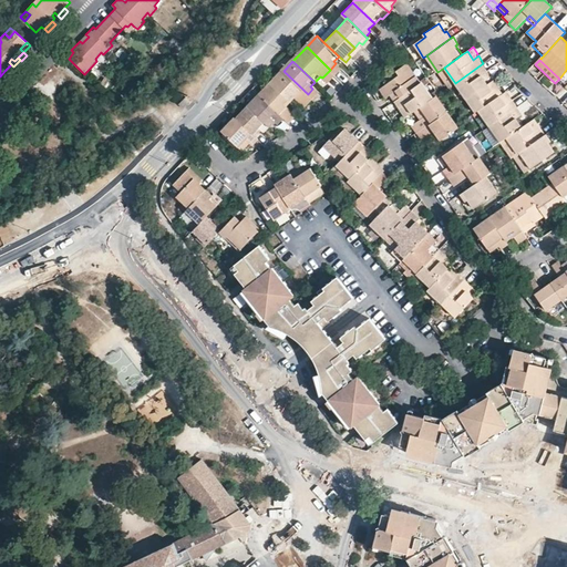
[(390,94),(394,102),(422,83),(408,62),(395,71),(399,76),(380,90),(385,98),(390,94)]
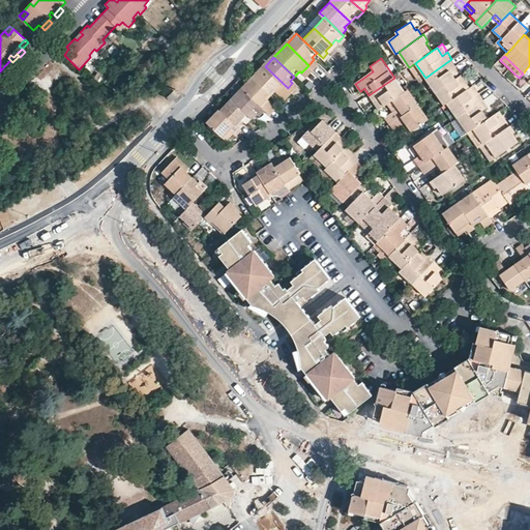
[(308,65),(317,72),(322,67),(314,59),(308,65)]
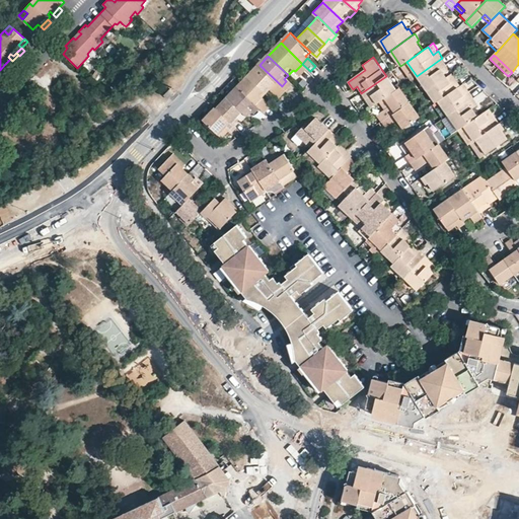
[(447,64),(442,58),(417,76),(427,90),(448,75),(445,72),(442,67),(447,64)]
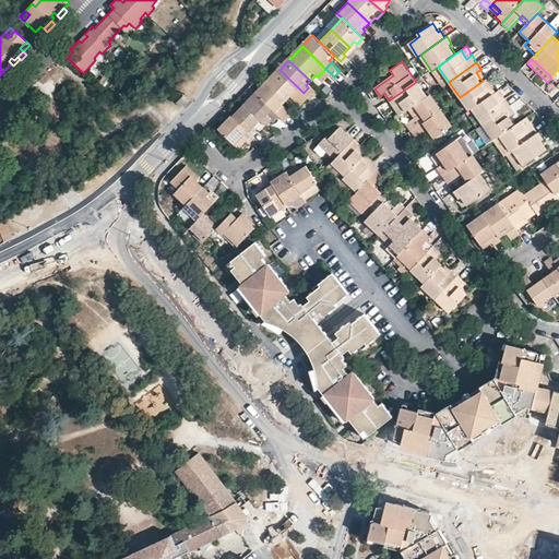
[(13,66),(11,63),(4,70),(8,73),(14,67),(13,66)]
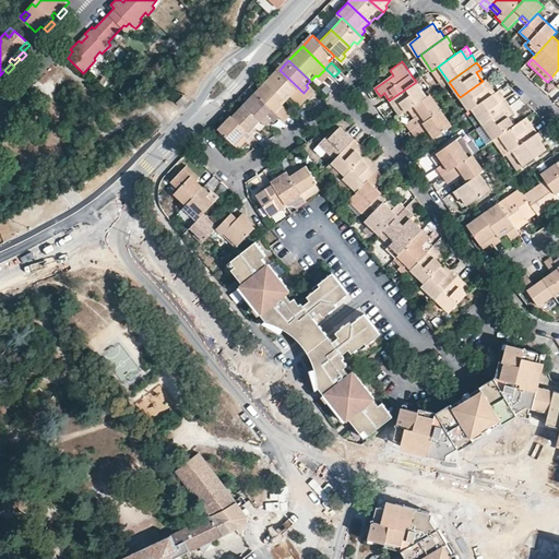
[(438,67),(431,71),(442,86),(449,82),(438,67)]
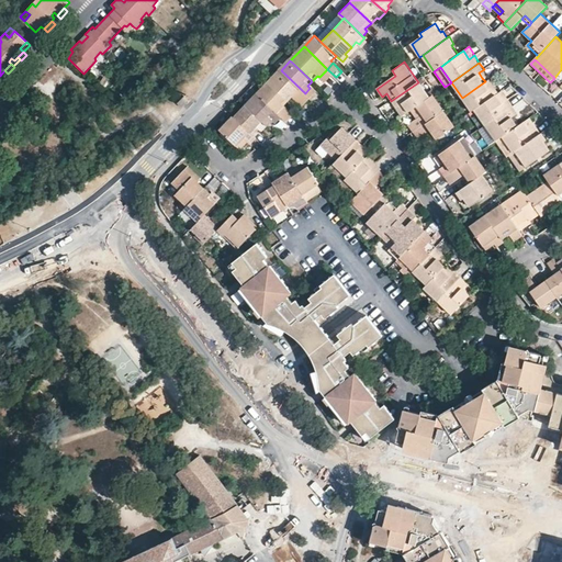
[(327,85),(336,77),(327,69),(319,77),(327,85)]
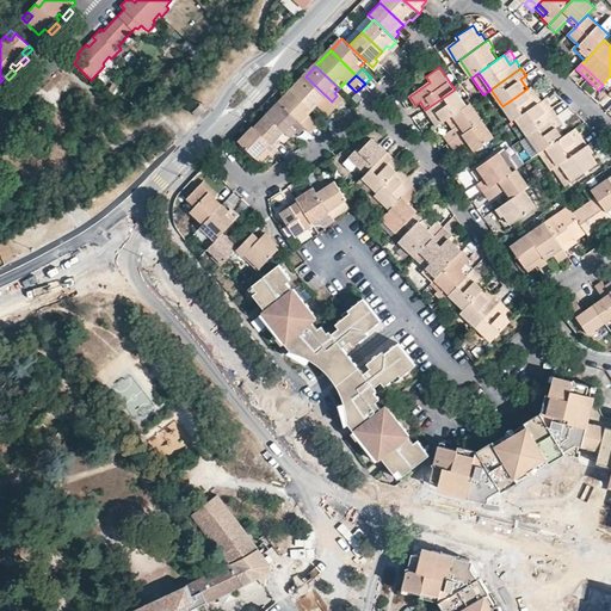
[(332,102),(306,76),(291,92),(315,115),(320,109),(322,110),(332,102)]
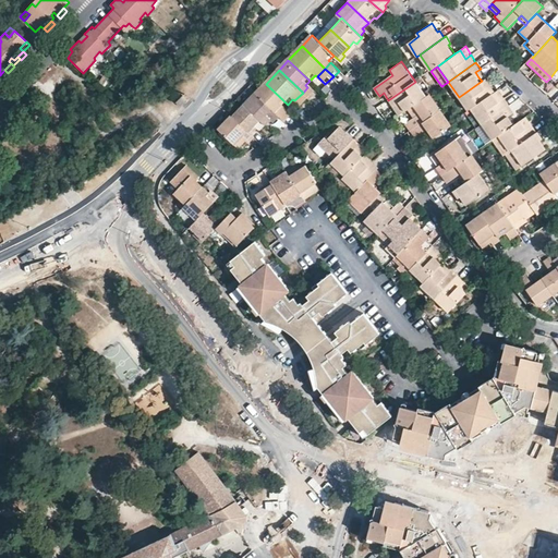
[(492,84),(486,77),(482,81),(486,88),(492,84)]
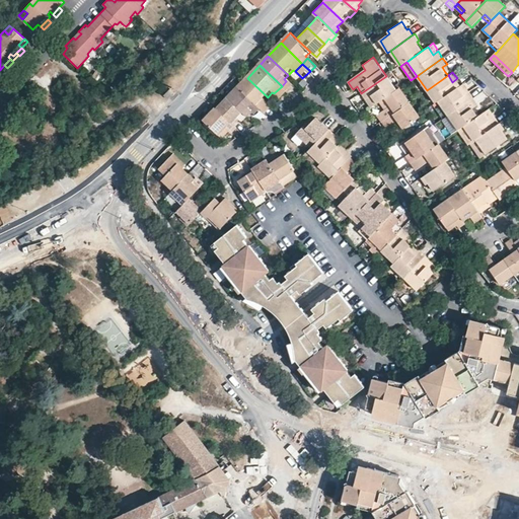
[(386,76),(361,93),(366,99),(371,96),(376,104),(379,102),(385,98),(396,90),(397,90),(387,75),(386,76)]
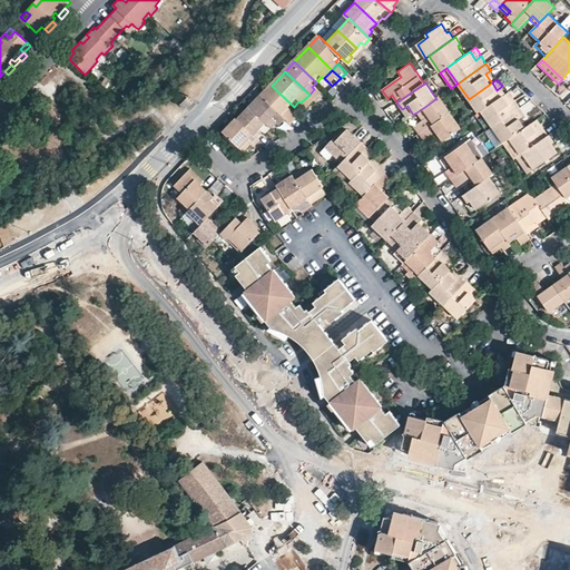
[(492,82),(469,99),(479,112),(483,109),(507,94),(502,86),(497,90),(492,82)]
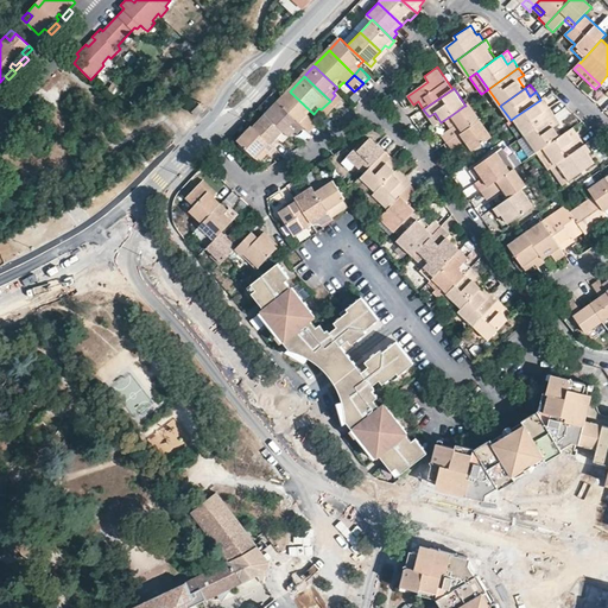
[(314,114),(290,92),(278,103),(301,126),(304,128),(310,121),(306,119),(314,114)]
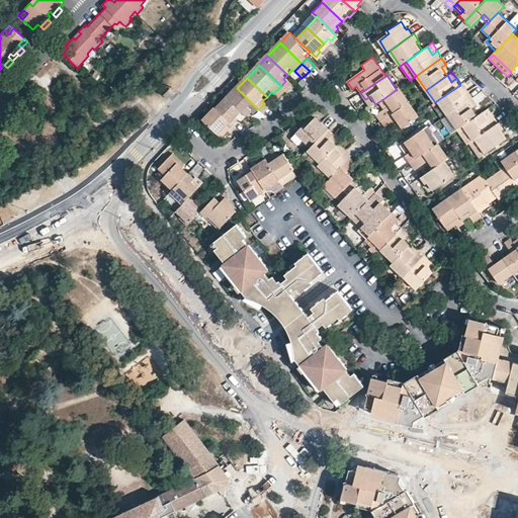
[(281,86),(288,93),(292,88),(285,81),(281,86)]
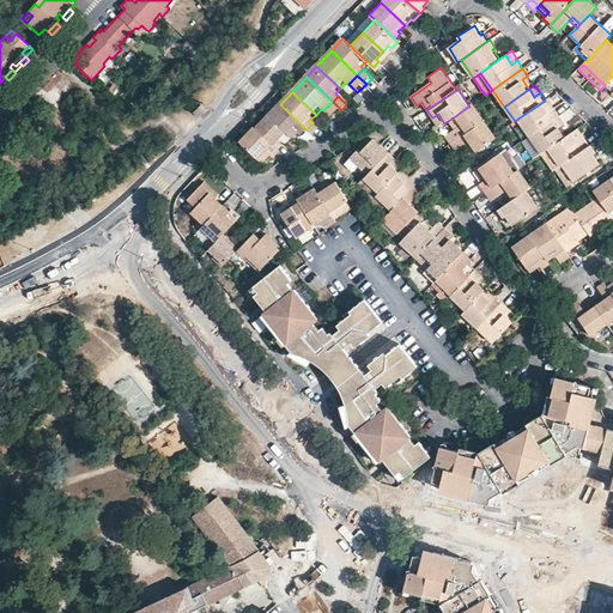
[(557,107),(550,97),(545,101),(552,110),(557,107)]
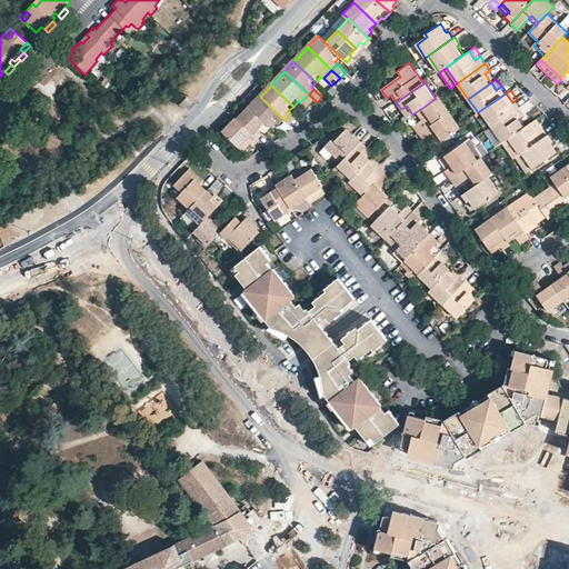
[(495,126),(521,106),(517,99),(512,102),(506,93),(482,109),(495,126)]
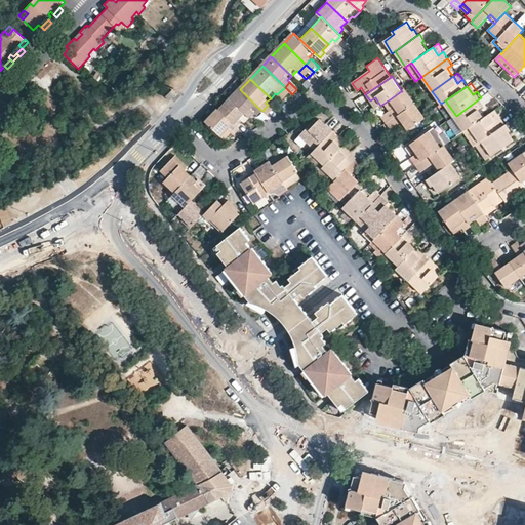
[(284,102),(292,94),(285,87),(277,94),(284,102)]
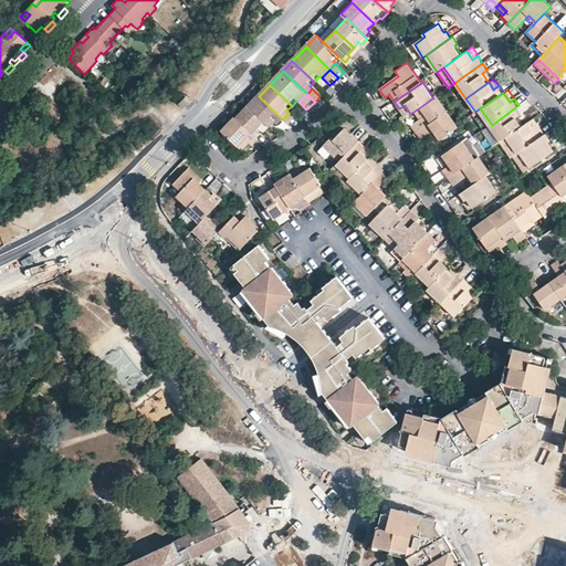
[(184,108),(190,101),(186,95),(178,103),(184,108)]
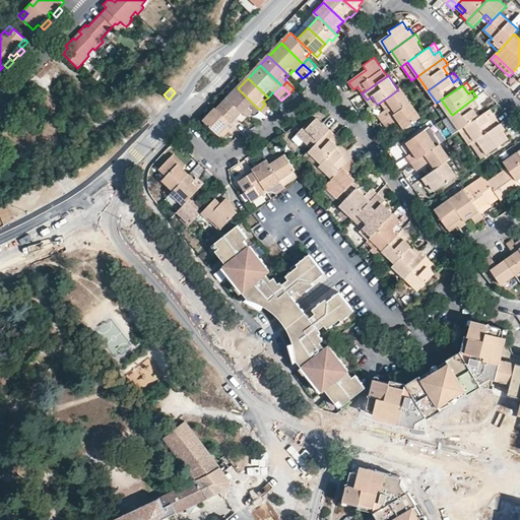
[(378,115),(383,122),(411,103),(401,87),(398,90),(397,90),(386,99),(391,106),(385,110),(378,115)]
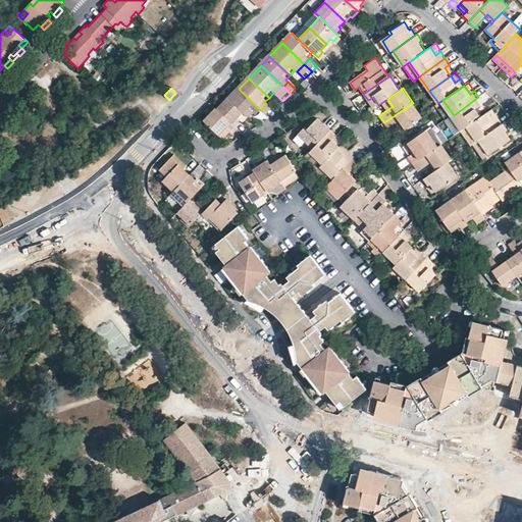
[(258,108),(239,89),(227,100),(242,113),(244,115),(250,121),(255,116),(253,114),(258,108)]
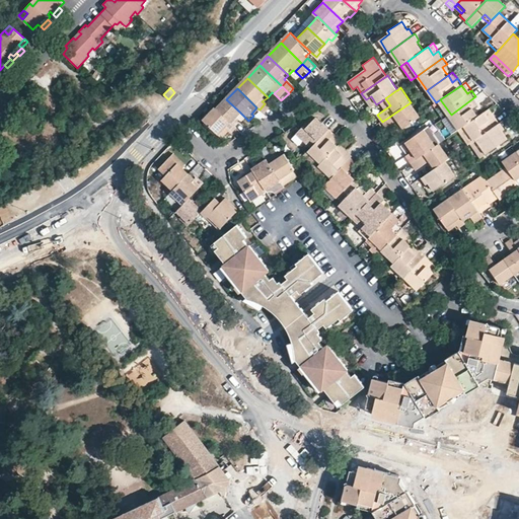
[(366,99),(371,107),(376,104),(371,96),(366,99)]
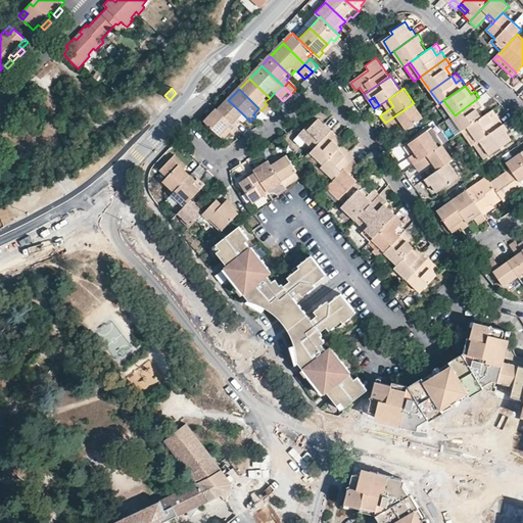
[(484,104),(479,97),(455,115),(465,130),(470,126),(485,115),(483,112),(479,107),(484,104)]
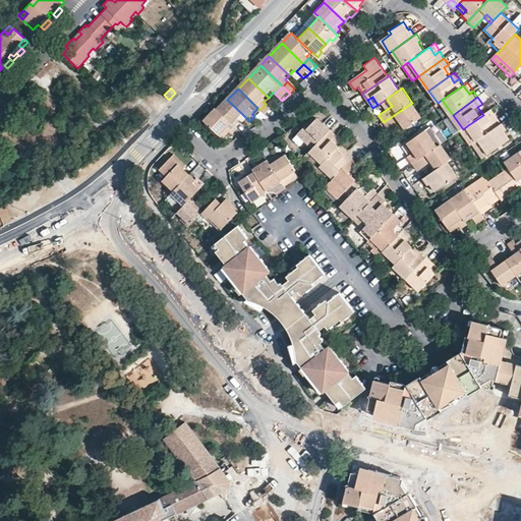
[(392,106),(387,99),(381,103),(382,103),(386,110),(392,106)]
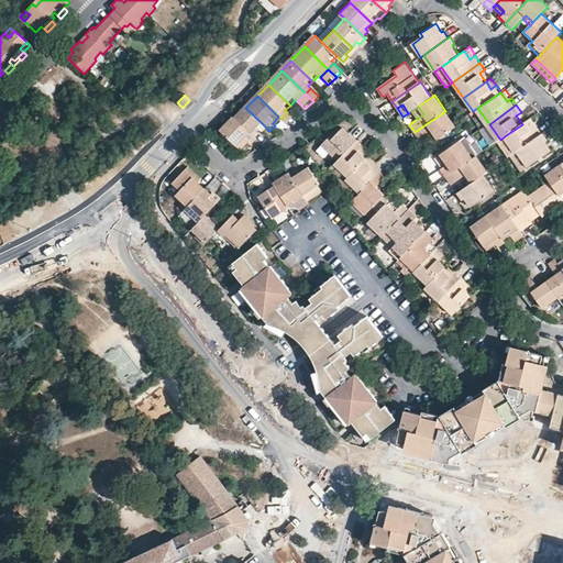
[(245,108),(235,119),(254,135),(260,130),(257,127),(261,122),(245,108)]
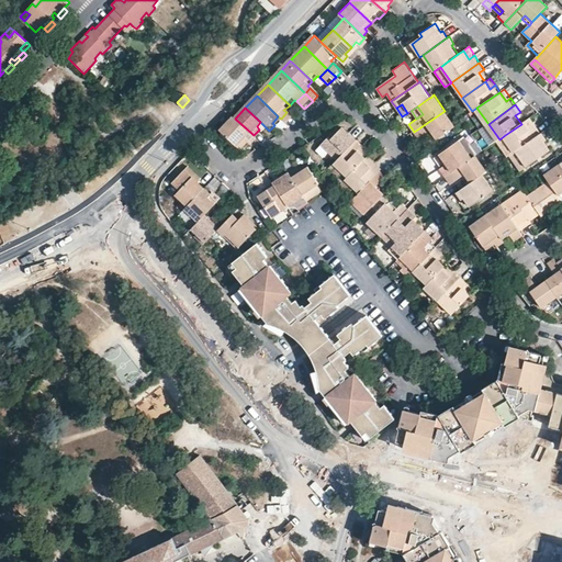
[(445,111),(414,132),(419,139),(431,131),(437,138),(454,126),(445,111)]
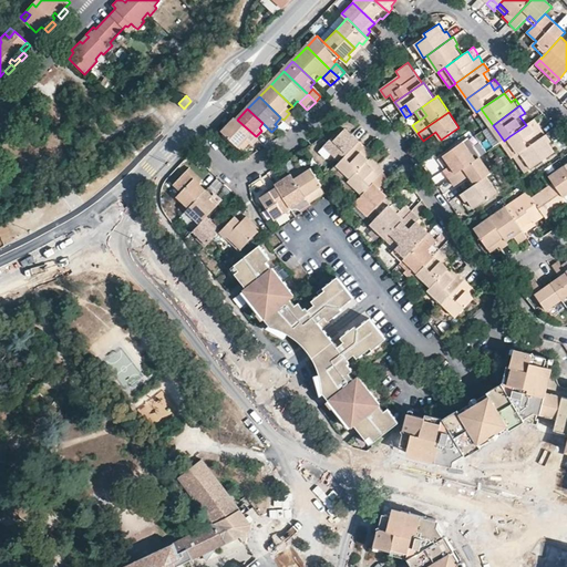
[(288,124),(290,127),(297,121),(289,113),(284,120),(288,124)]
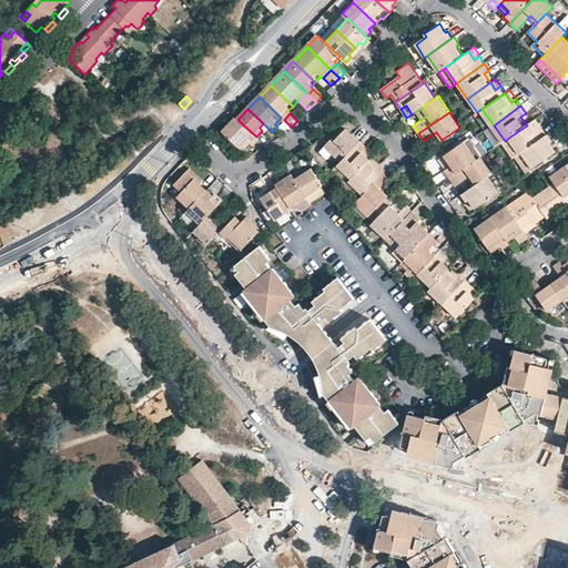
[(530,119),(526,113),(520,117),(525,122),(530,119)]
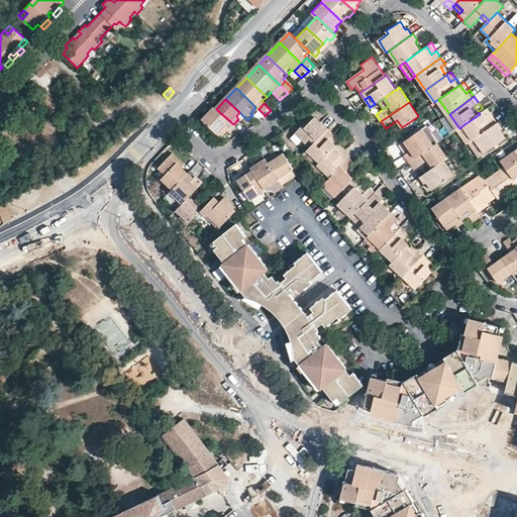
[(216,109),(215,107),(203,119),(221,137),(228,130),(230,132),(235,127),(233,125),(233,124),(216,109)]
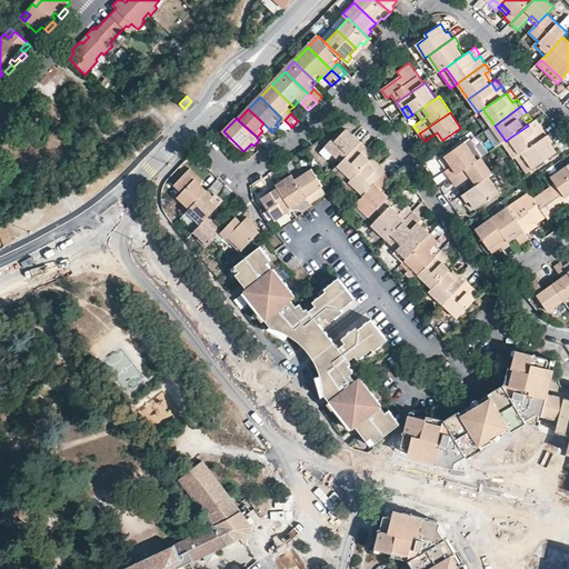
[(276,125),(278,127),(281,131),(289,125),(285,120),(281,118),(276,125)]
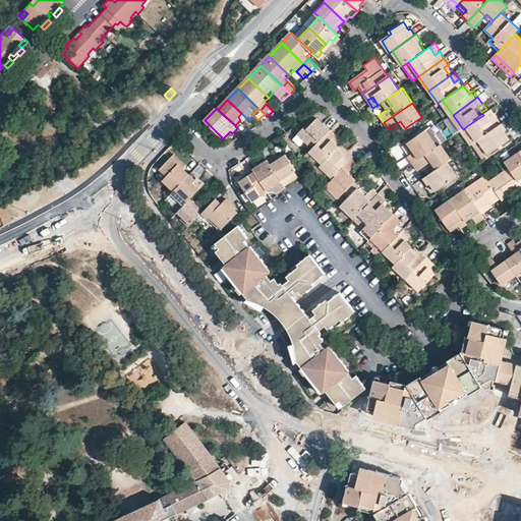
[(500,116),(494,108),(488,111),(495,119),(500,116)]
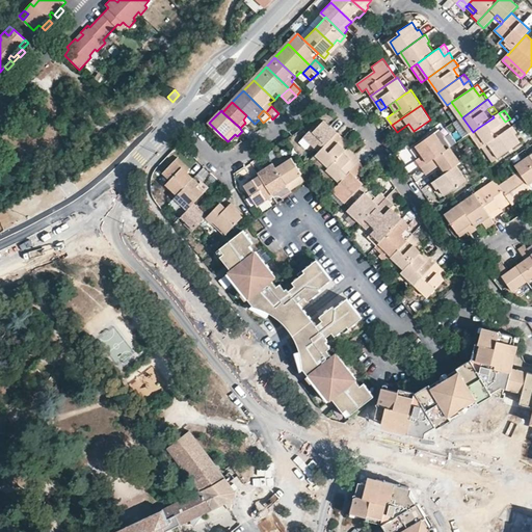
[(490,141),(514,125),(510,118),(505,122),(499,113),(494,117),(478,128),(488,143),(490,141)]
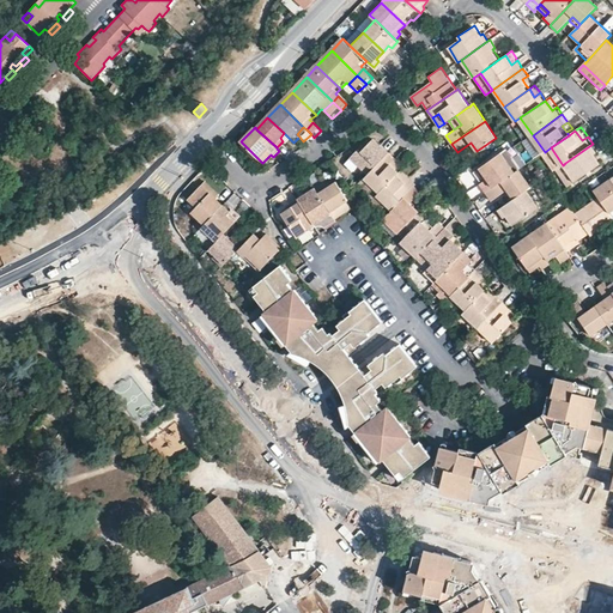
[(545,152),(533,135),(526,140),(538,157),(545,152)]
